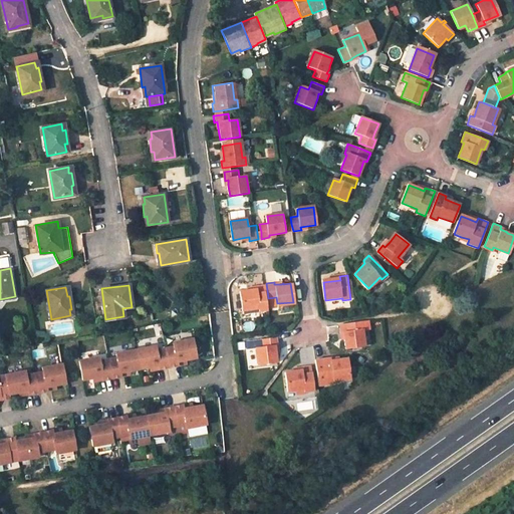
[(256,291),(248,292),(240,294),(243,313),(260,310),(259,312),(260,312),(260,313),(267,312),(265,290),(264,287),(256,288),(256,291)]
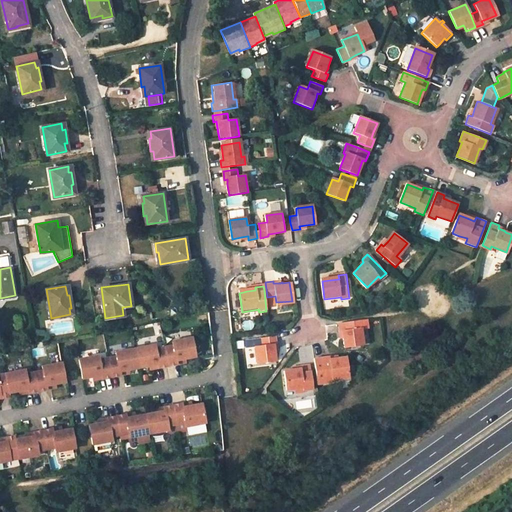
[(343,332),(344,339),(345,348),(364,345),(362,329),(355,330),(354,323),(339,325),(340,333),(343,332)]
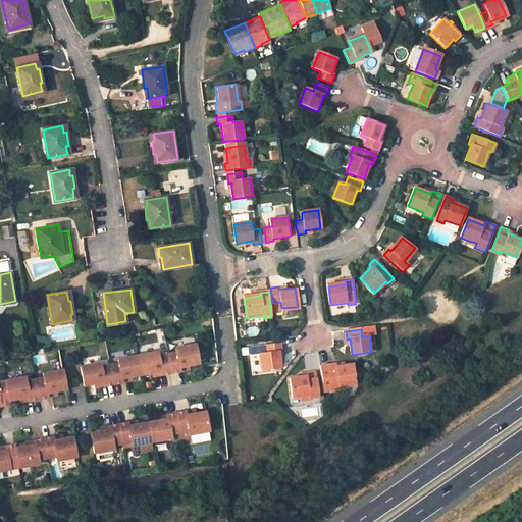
[(176,351),(168,353),(171,371),(180,369),(180,365),(189,364),(200,362),(196,343),(175,347),(176,351)]
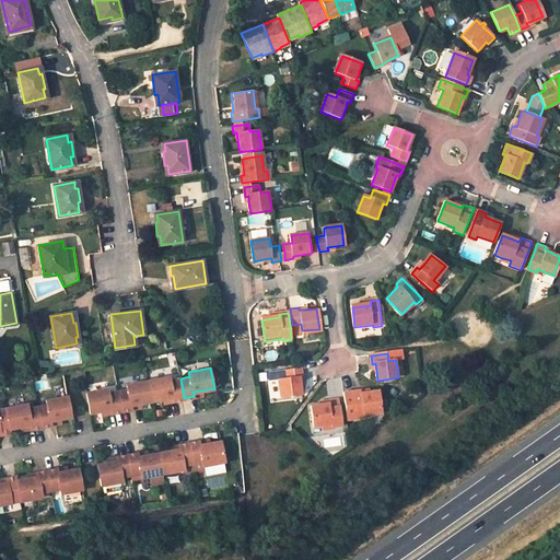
[(281,398),(302,396),(301,385),(300,377),(303,377),(302,369),(286,372),(287,378),(278,381),(281,398)]
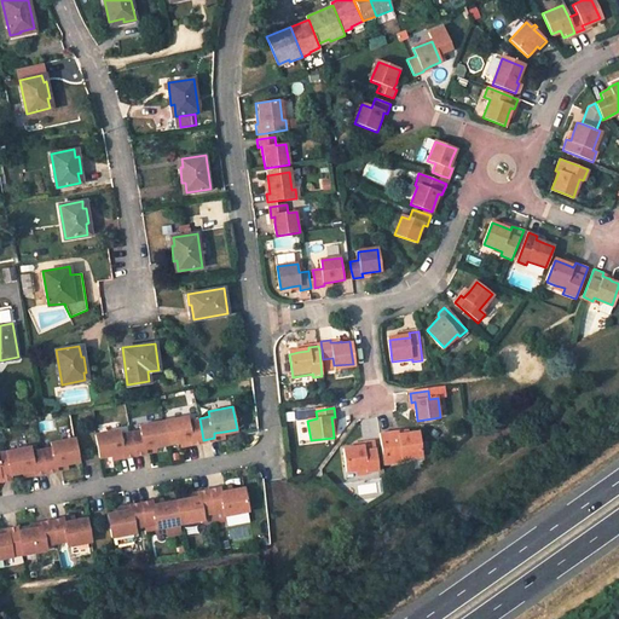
[(187,415),(165,420),(169,443),(181,440),(192,438),(192,443),(203,440),(200,418),(189,420),(187,415)]
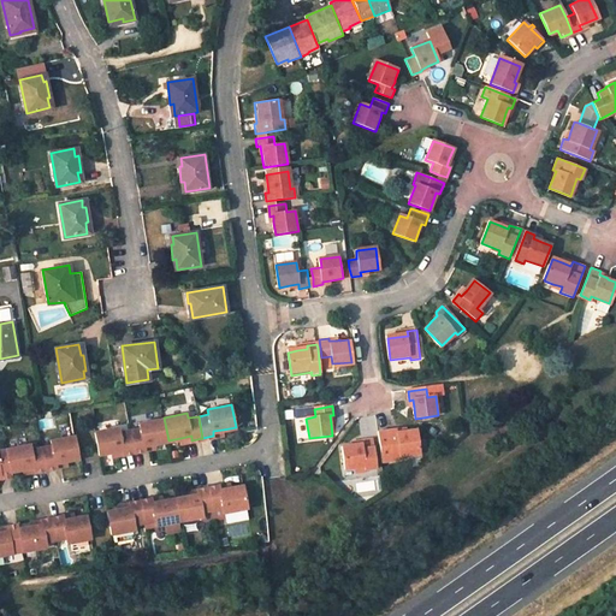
[(141,427),(130,430),(135,451),(146,449),(144,445),(155,443),(169,440),(164,418),(140,422),(141,427)]
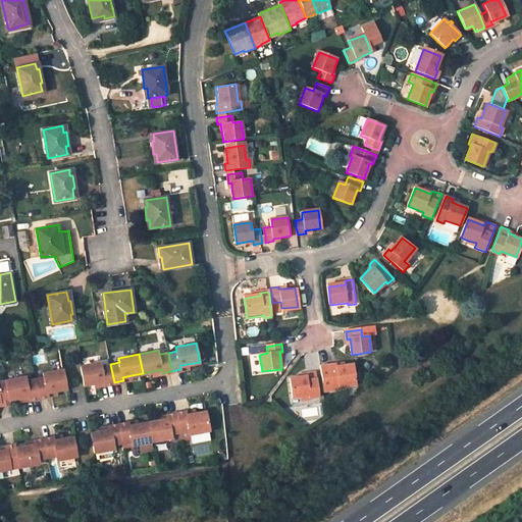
[(101,361),(81,365),(85,384),(95,382),(104,380),(105,384),(114,382),(110,364),(102,365),(101,361)]
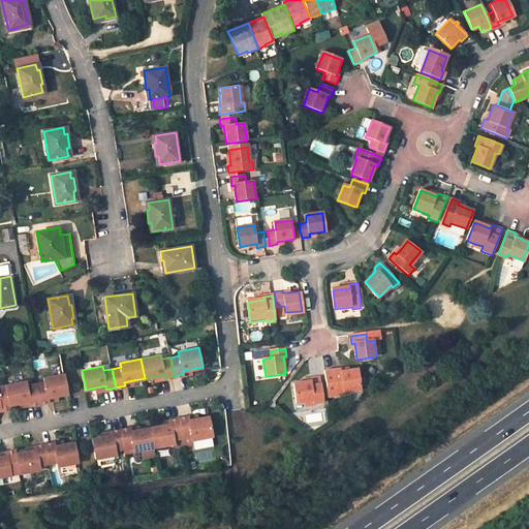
[(329,397),(345,394),(345,392),(362,390),(360,369),(349,370),(344,370),(344,368),(325,370),(329,397)]
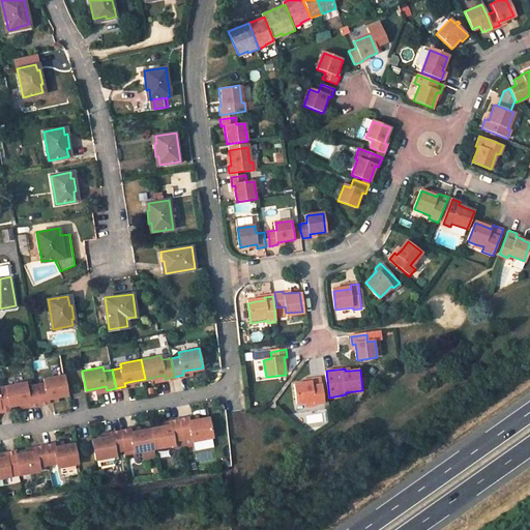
[(46,382),(36,384),(40,404),(50,402),(49,398),(58,395),(68,393),(64,374),(45,378),(46,382)]
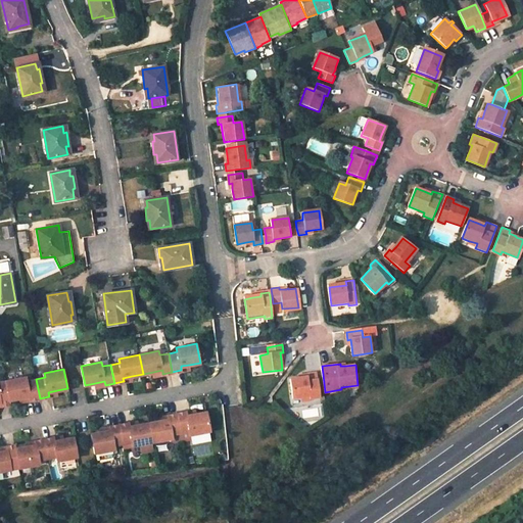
[(301,396),(310,395),(310,398),(320,397),(318,372),(306,373),(306,375),(297,376),(290,377),(293,397),(301,396)]
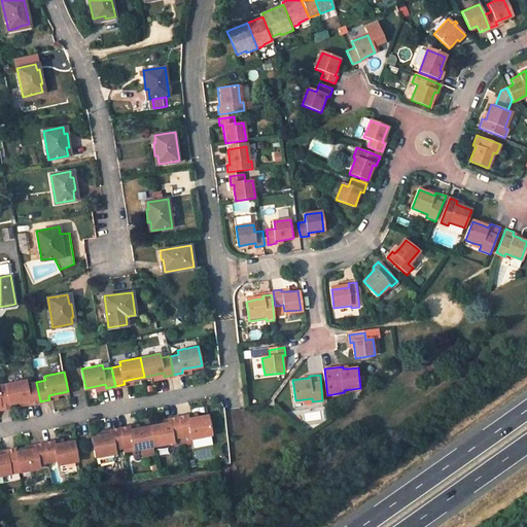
[(27,380),(6,384),(10,403),(21,400),(30,399),(31,402),(40,401),(36,382),(28,384),(27,380)]
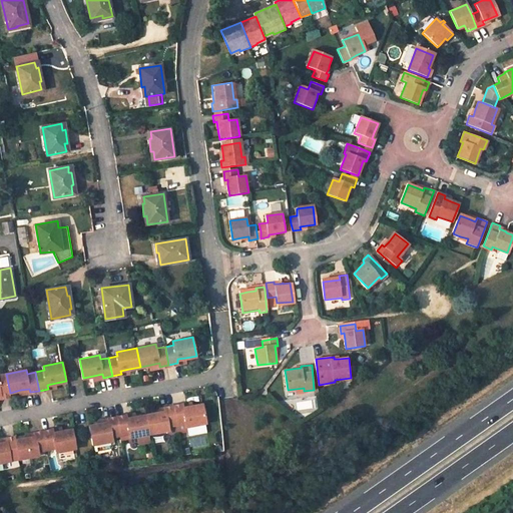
[(10,393),(6,374),(0,374),(0,394),(1,394),(1,398),(11,396),(10,393)]
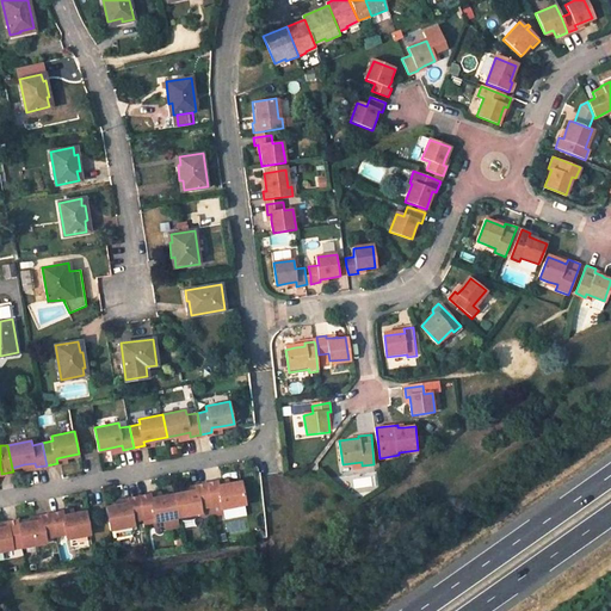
[(218,480),(208,481),(213,504),(222,501),(223,506),(247,501),(242,480),(230,482),(220,483),(218,480)]
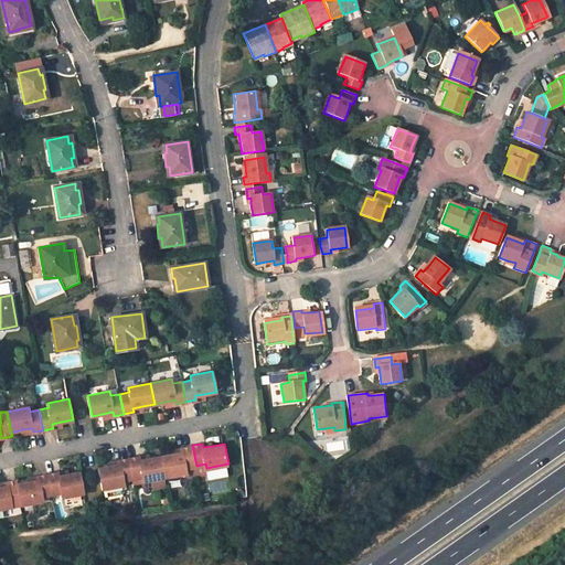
[(162,456),(166,477),(188,472),(187,468),(196,466),(192,445),(182,447),(183,451),(173,454),(162,456)]
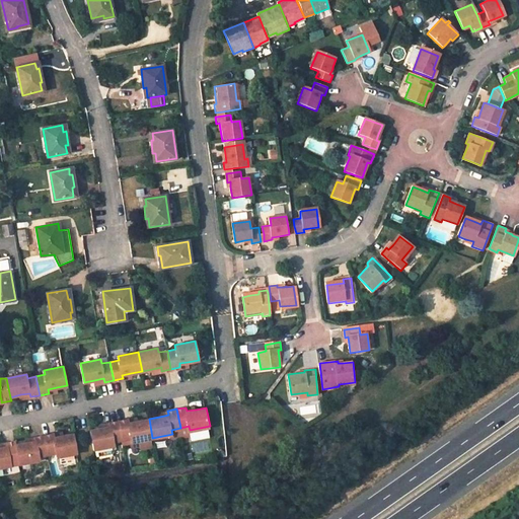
[(129,419),(120,421),(123,439),(124,443),(152,438),(149,419),(138,421),(130,422),(129,419)]
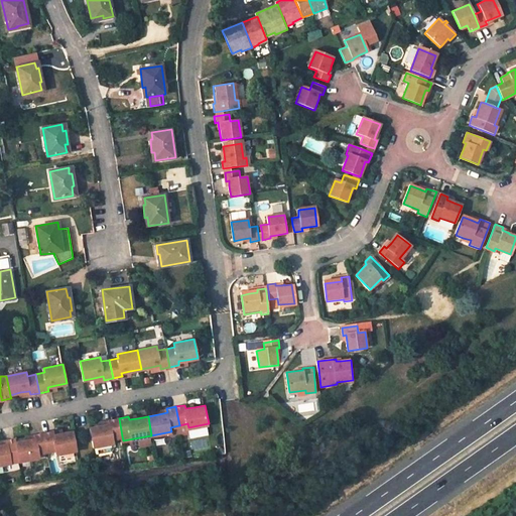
[(102,425),(91,427),(95,446),(114,442),(114,438),(122,436),(119,418),(110,419),(111,423),(102,425)]
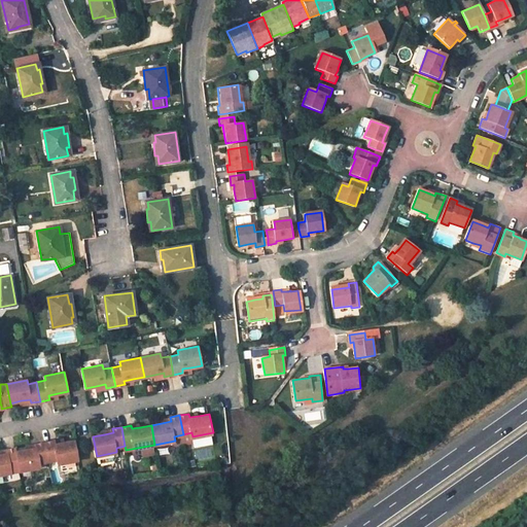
[(45,444),(48,462),(57,461),(58,465),(78,462),(75,443),(64,445),(55,446),(55,442),(45,444)]
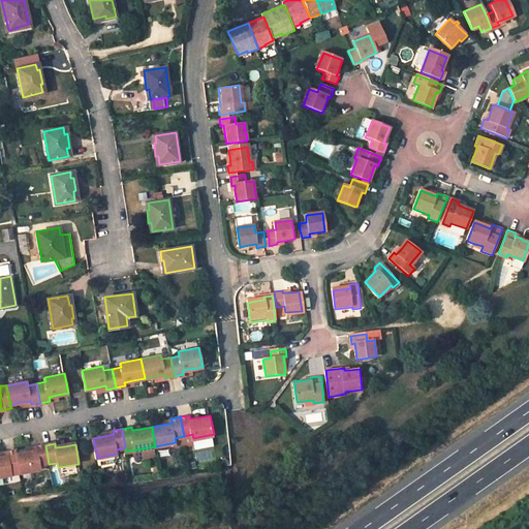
[(45,445),(35,446),(36,450),(27,452),(17,454),(20,473),(40,470),(39,466),(49,464),(45,445)]
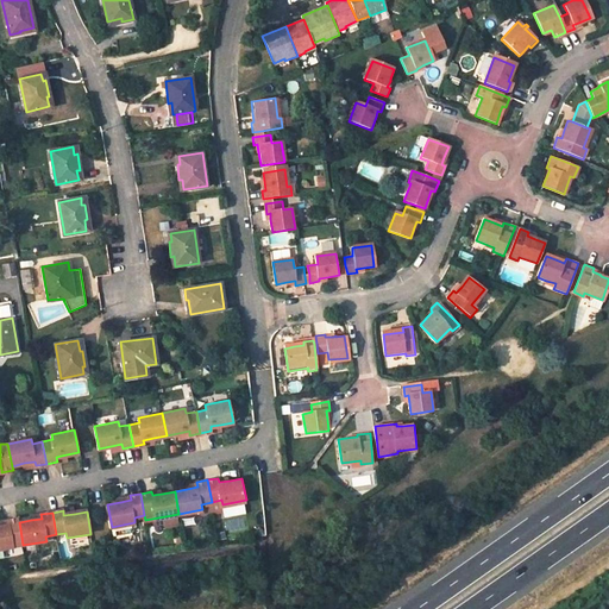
[(0,525),(0,547),(23,545),(19,522),(18,518),(7,520),(8,525),(0,525)]
